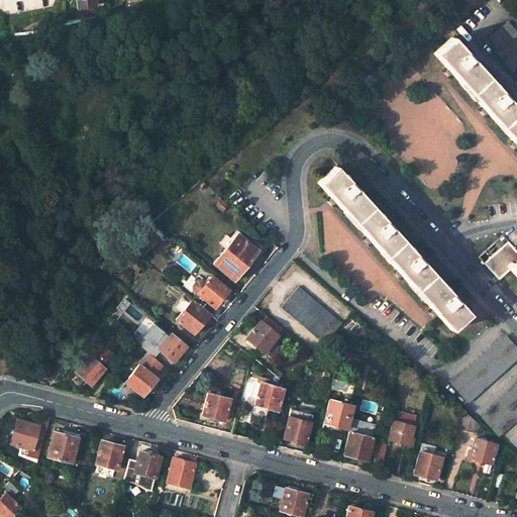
[(516,31),(508,21),(484,42),(516,78),(516,31)]
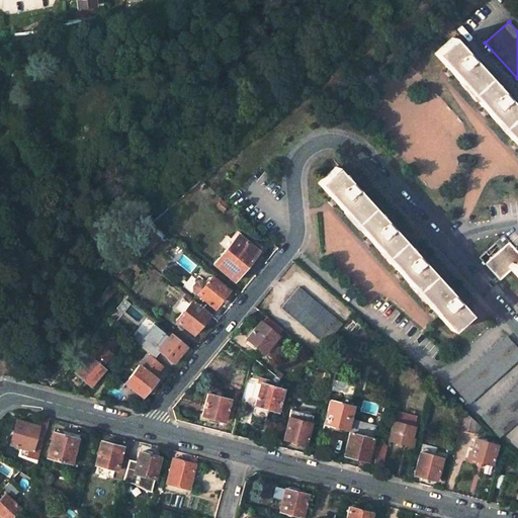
[(517,110),(451,37),(433,54),(450,72),(484,109),(514,142),(517,146),(517,110)]
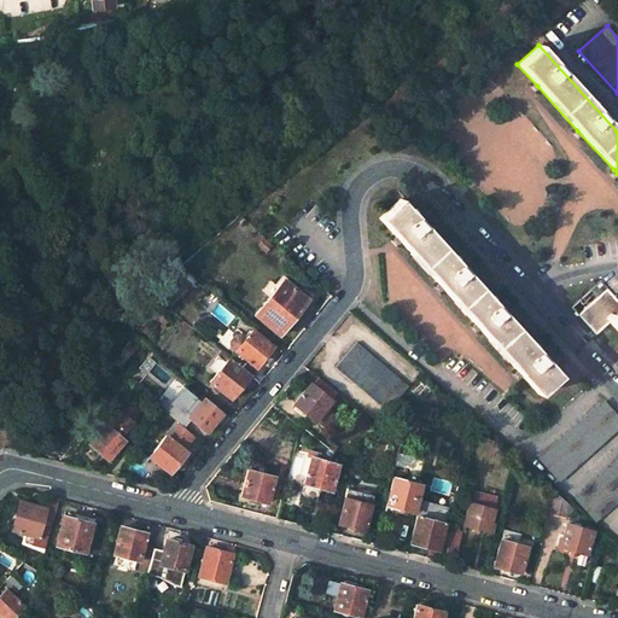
[(419,220),(401,198),(379,217),(538,395),(559,375),(540,354),(499,308),(461,267),(419,220)]
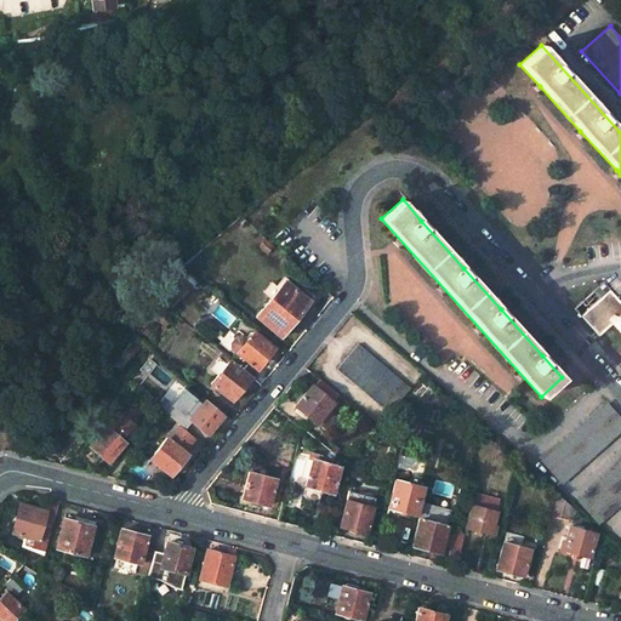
[(265,238),(257,245),(266,252),(273,245),(271,243),(265,238)]
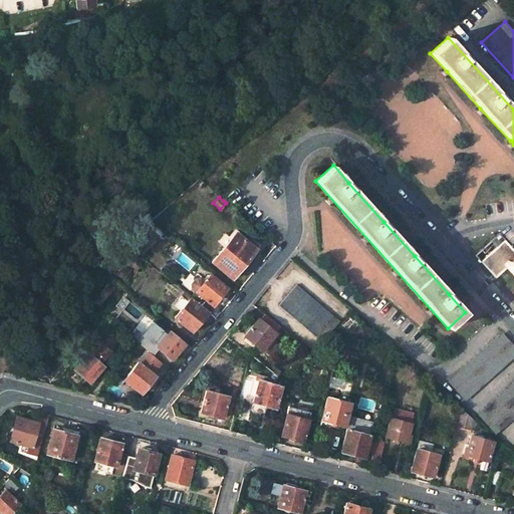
[(254,249),(235,233),(211,262),(231,278),(254,249)]
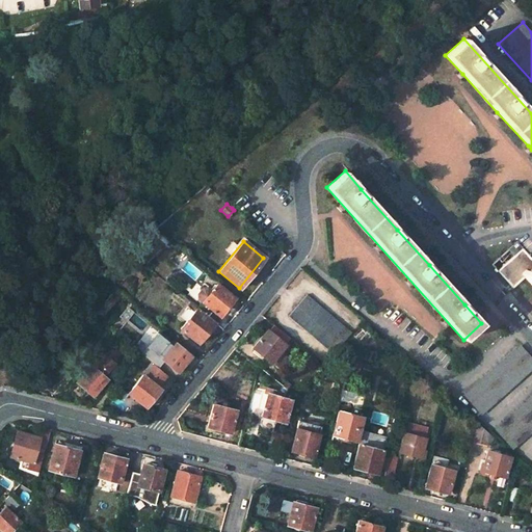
[(531,260),(515,242),(493,264),(513,288),(524,277),(531,286),(531,260)]
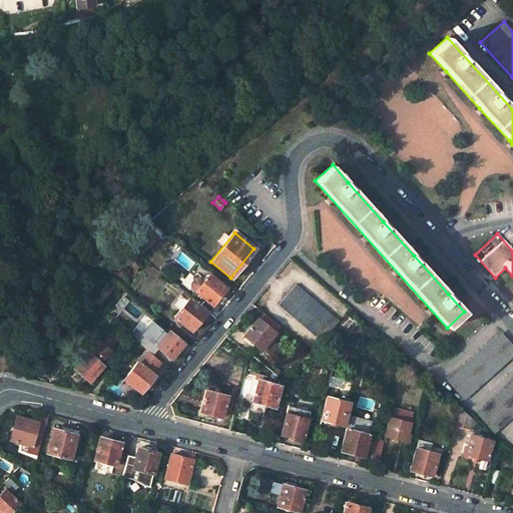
[(225,288),(209,274),(203,281),(199,277),(194,277),(188,284),(189,288),(193,292),(189,297),(207,312),(212,307),(210,306),(225,288)]
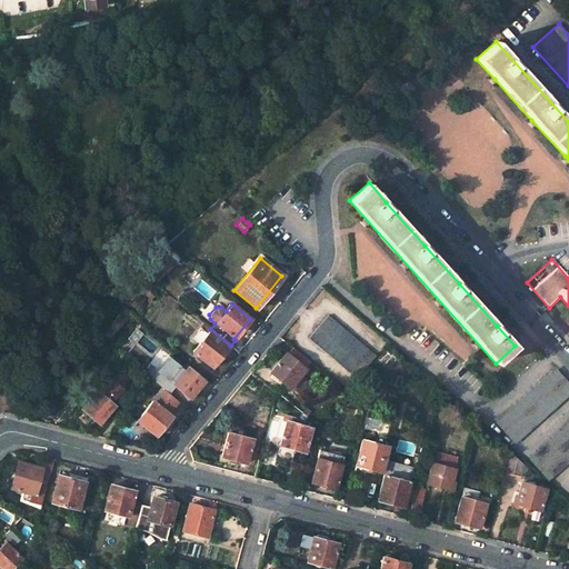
[(375,355),(328,316),(308,338),(356,378),(375,355)]
